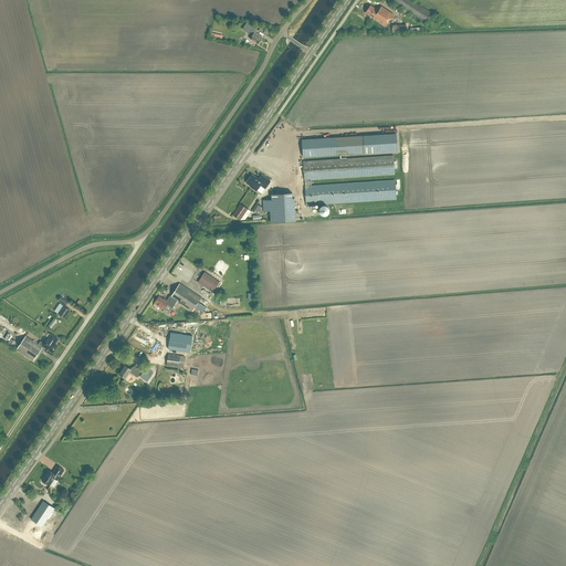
[(390,0),(427,23),(432,13),(411,0),(390,0)]
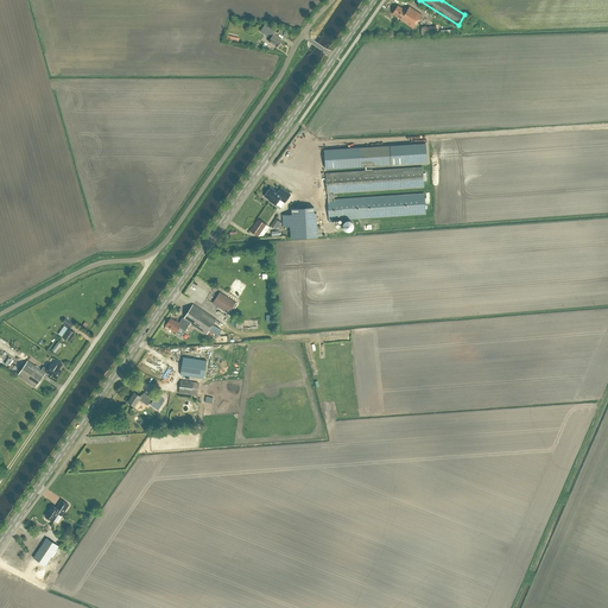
[(406,12),(406,11),(398,5),(392,14),(400,19),(400,20),(406,12)]
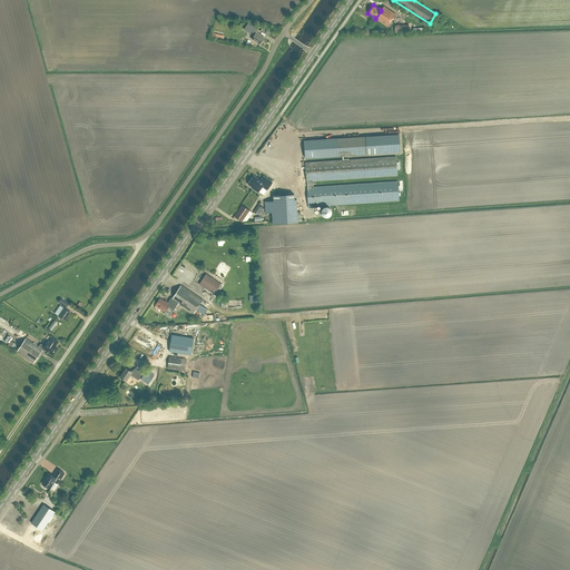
[(381,11),(375,19),(387,27),(396,15),(384,6),(381,10),(381,11)]
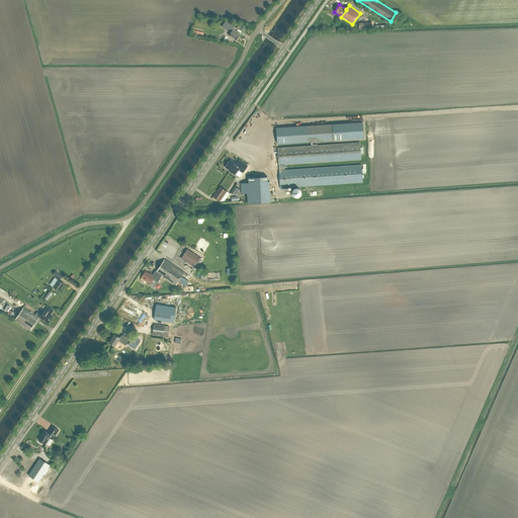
[(233,29),(235,26),(226,20),(222,26),(231,32),(229,35),(236,40),(240,34),(233,29)]
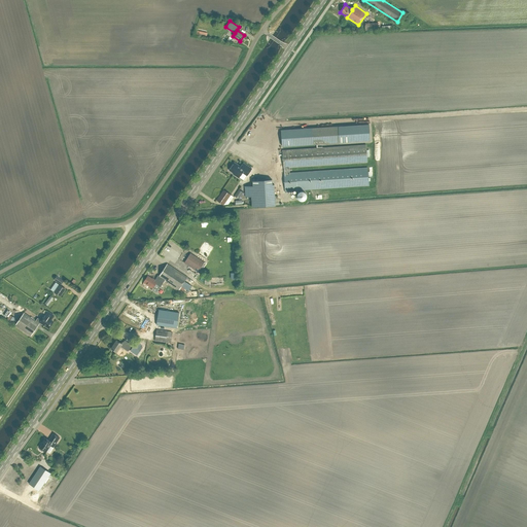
[(339,142),(370,140),(369,125),(338,127),(281,131),(282,146),(339,142)]
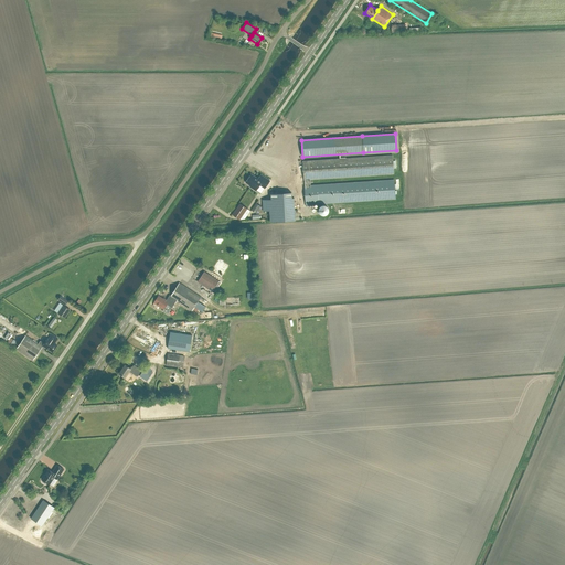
[(310,185),(310,180),(394,174),(393,156),(302,161),(304,180),(305,180),(305,187),(306,204),(395,199),(394,180),(310,185)]
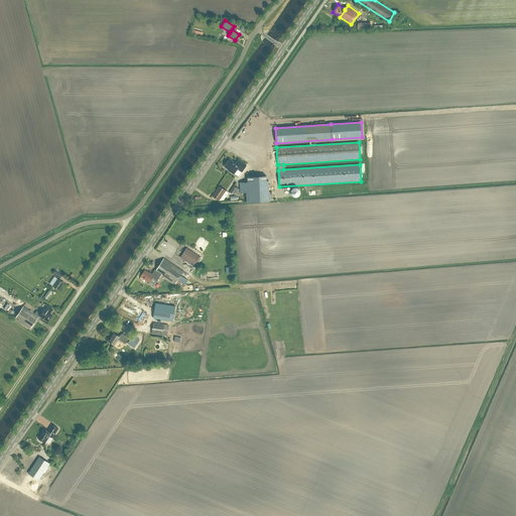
[(229,169),(235,173),(239,168),(243,171),(248,164),(239,158),(237,162),(231,158),(226,166),(230,168),(229,169)]
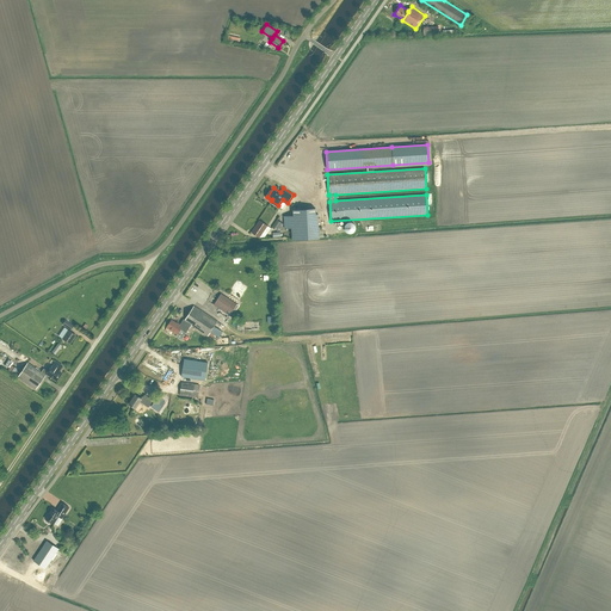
[(292,240),(320,239),(318,214),(315,214),(315,208),(294,210),(294,215),(284,216),(285,228),(292,228),(292,240)]
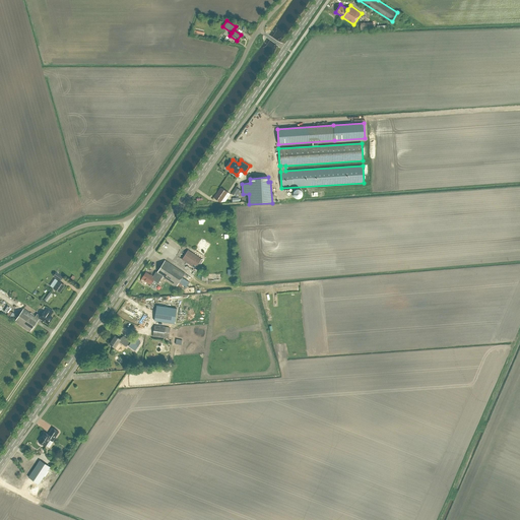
[(220,202),(228,192),(221,187),(214,197),(220,202)]
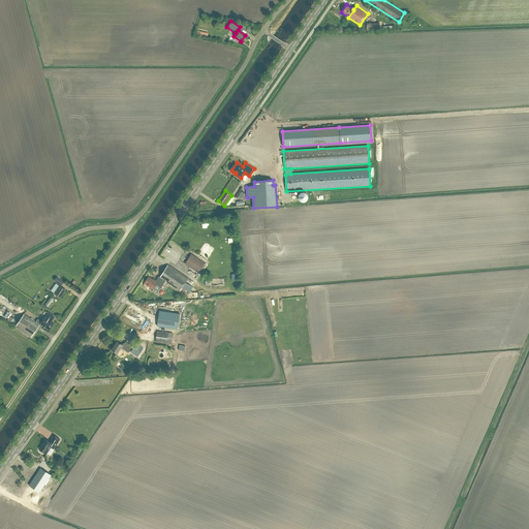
[(241,200),(245,194),(240,190),(235,196),(241,200)]
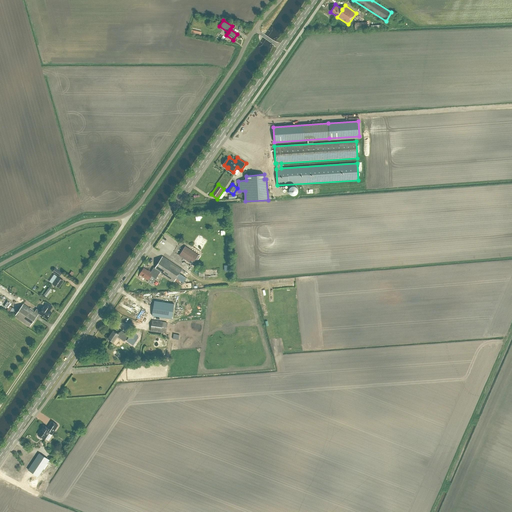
[(192,264),(198,255),(185,246),(179,255),(192,264)]
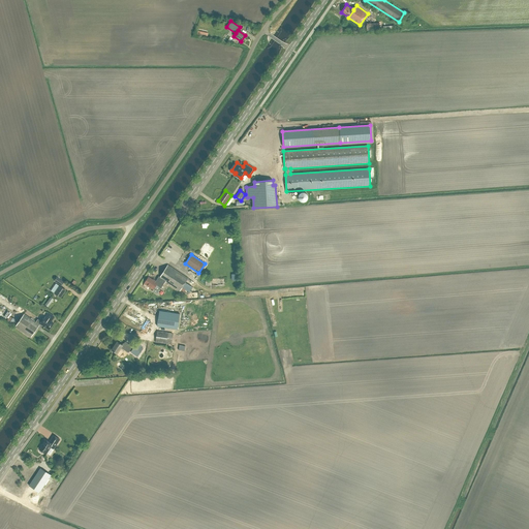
[(149,287),(153,290),(157,285),(161,287),(164,281),(180,291),(182,287),(185,289),(188,284),(185,283),(188,278),(168,265),(157,281),(154,279),(153,280),(149,277),(145,283),(149,285),(149,287)]
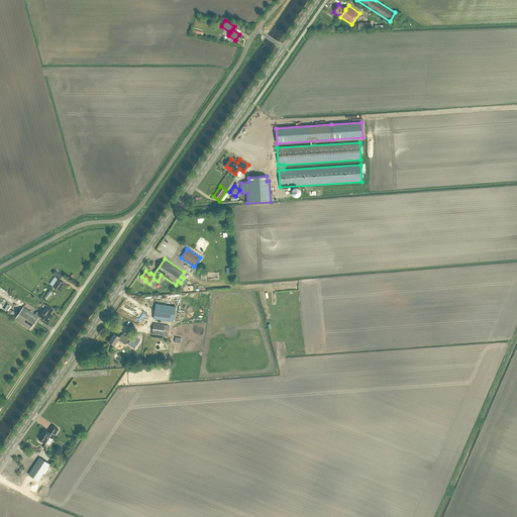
[(60,279),(63,276),(56,271),(53,274),(60,279)]
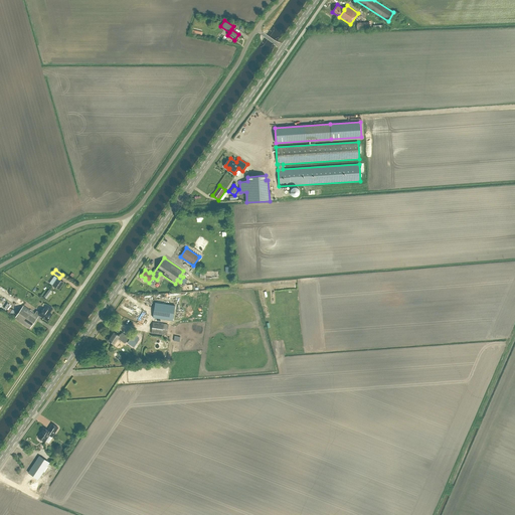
[(59,290),(64,283),(58,278),(53,285),(59,290)]
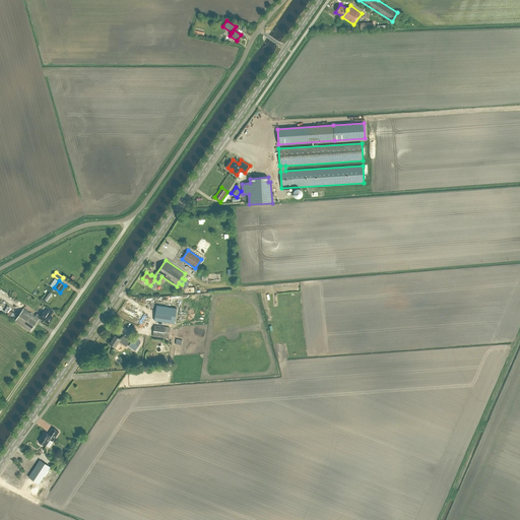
[(50,291),(44,300),(47,302),(53,295),(50,291)]
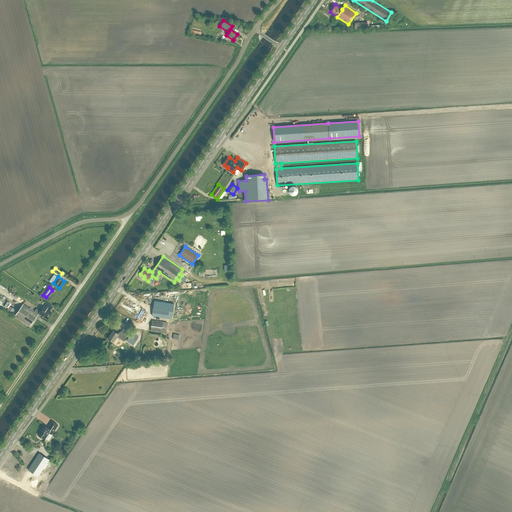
[(154,301),(152,315),(172,319),(174,304),(154,301)]
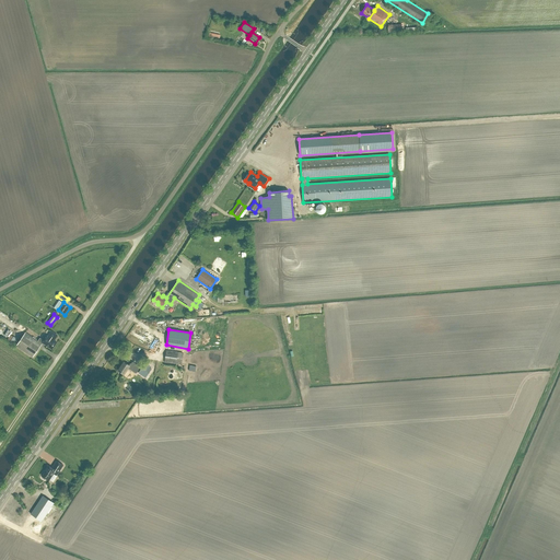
[(55,338),(58,335),(51,331),(48,336),(47,335),(44,340),(41,337),(38,341),(25,333),(16,346),(33,357),(43,342),(53,349),(57,341),(54,339),(55,338)]
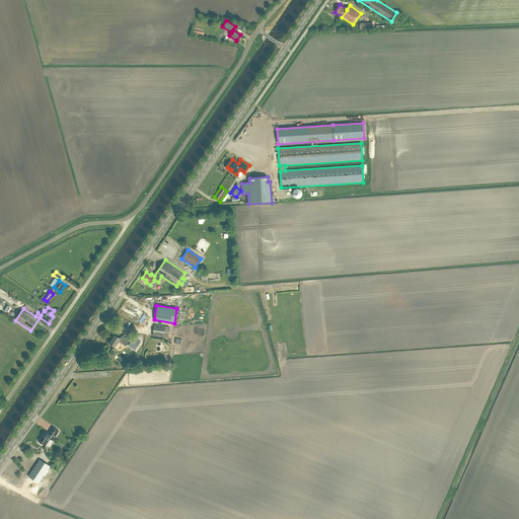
[(168,338),(169,326),(165,326),(154,324),(152,336),(163,337),(168,338)]
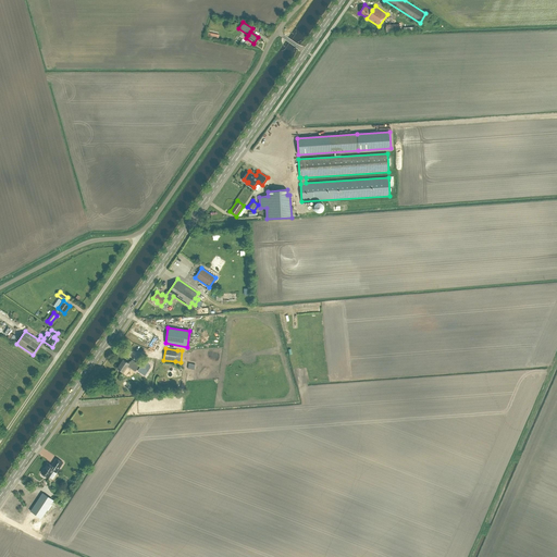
[(130,363),(123,359),(118,368),(124,372),(127,367),(131,368),(135,371),(139,364),(135,362),(132,360),(130,363)]
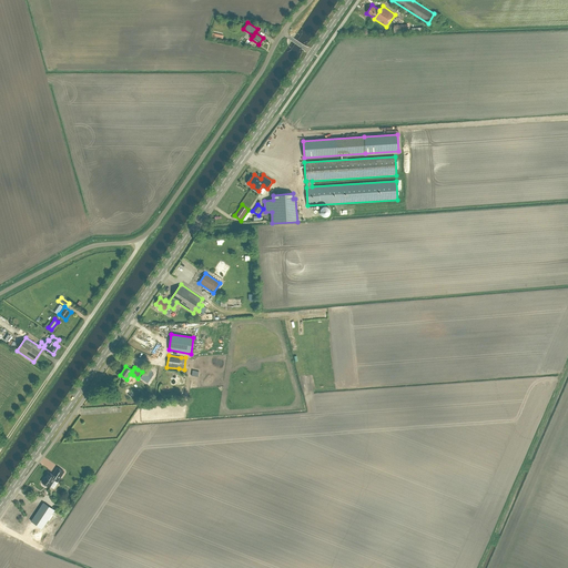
[(146,369),(142,376),(149,381),(153,375),(151,373),(152,371),(150,369),(149,372),(146,369)]
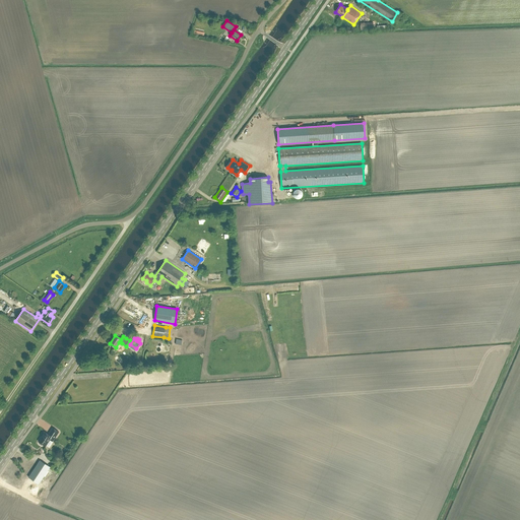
[(53,441),(59,432),(53,428),(49,434),(45,432),(41,438),(42,438),(39,442),(40,442),(40,443),(42,445),(43,444),(46,446),(50,439),(53,441)]
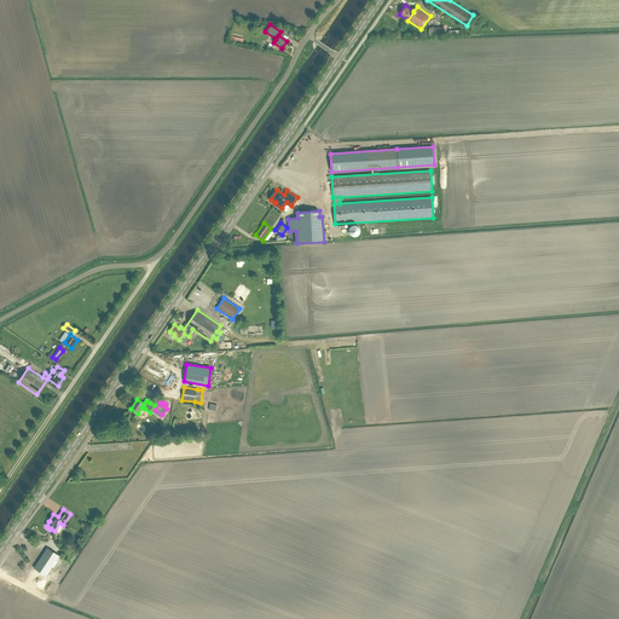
[(46,576),(61,556),(47,548),(34,568),(46,576)]
